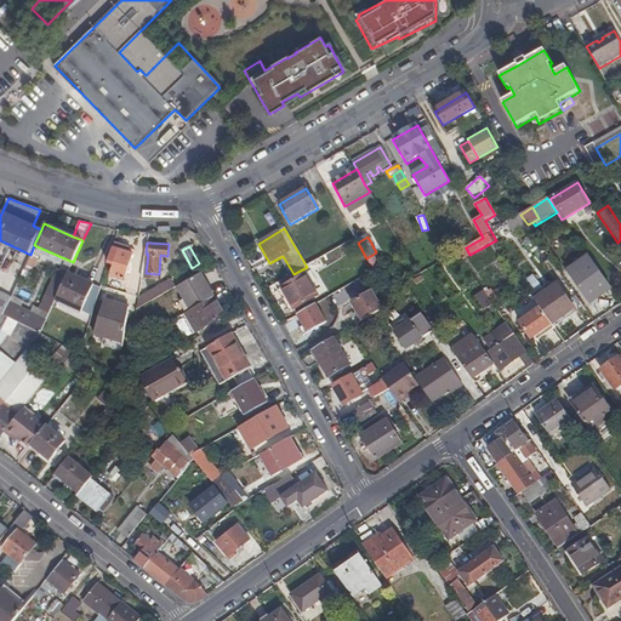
[(134,254),(113,248),(109,260),(115,262),(112,275),(125,280),(134,254)]
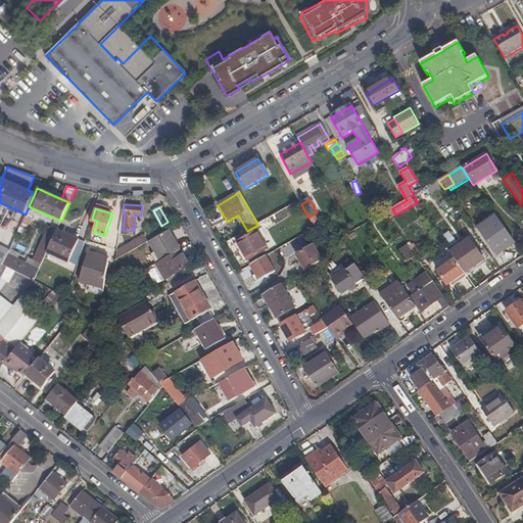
[(28,209),(26,215),(20,227),(27,229),(34,212),(28,209)]
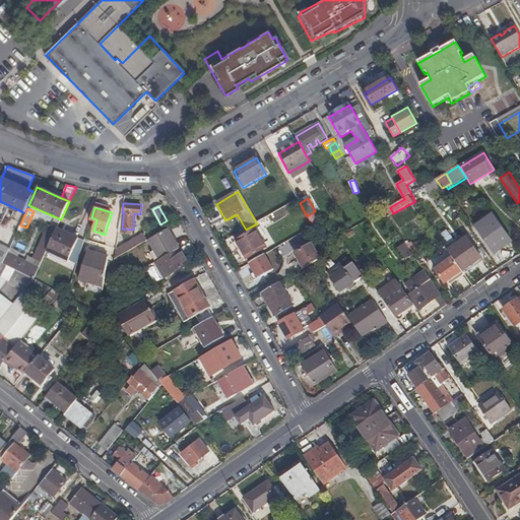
[(96,219),(91,217),(88,229),(93,231),(96,219)]
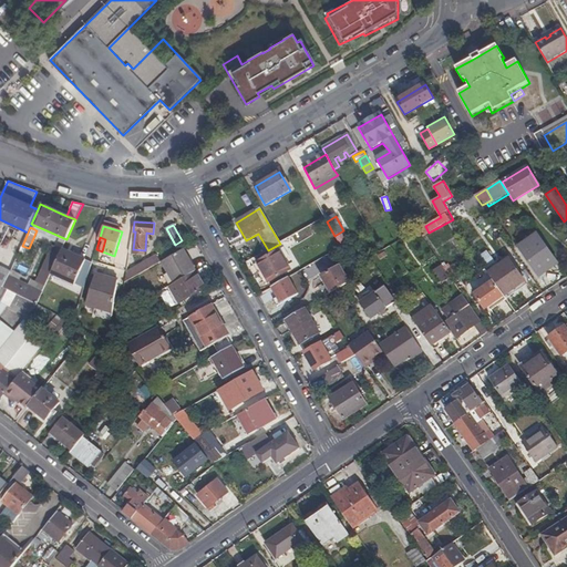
[(539,276),(557,264),(543,243),(534,249),(532,247),(529,249),(532,251),(525,256),(539,276)]
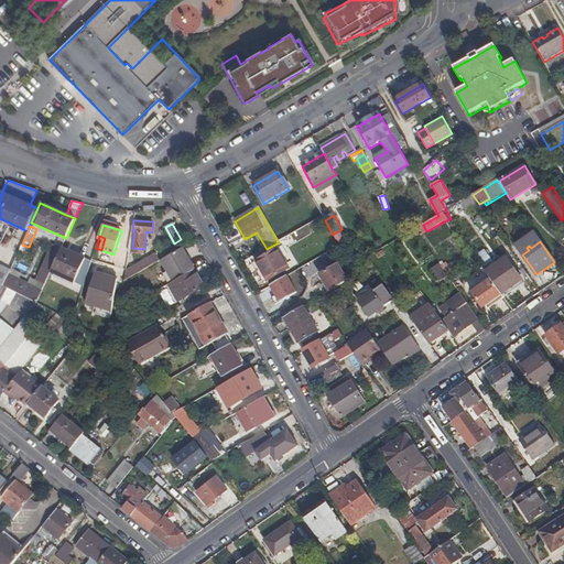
[(194,269),(182,247),(161,259),(173,281),(190,272),(194,269)]
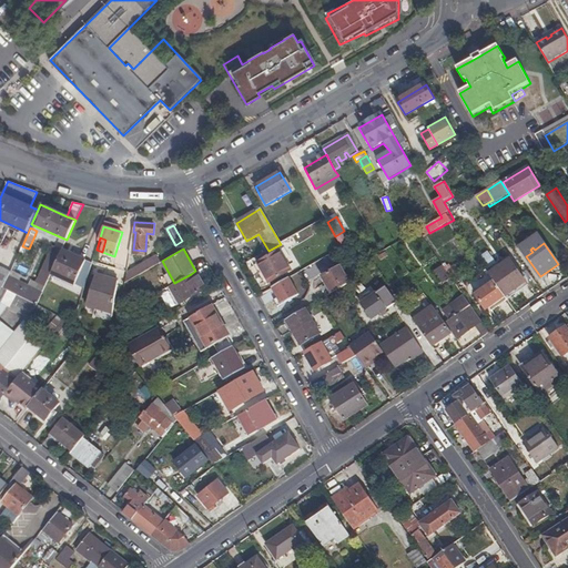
[(51,274),(84,290),(91,266),(84,263),(85,261),(62,250),(51,274)]
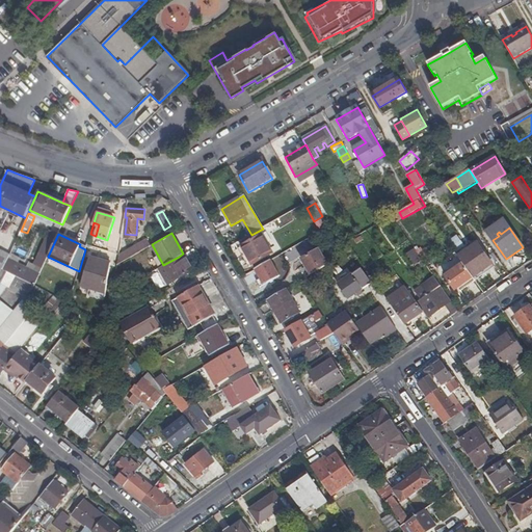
[(262,236),(242,247),(253,266),(272,255),(262,236)]
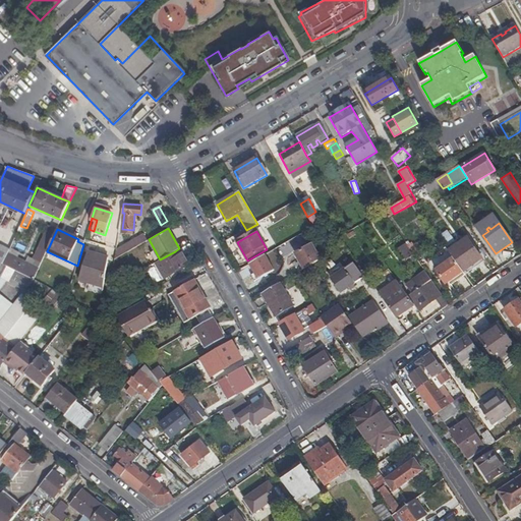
[(116,249),(114,258),(147,240),(142,234),(116,249)]
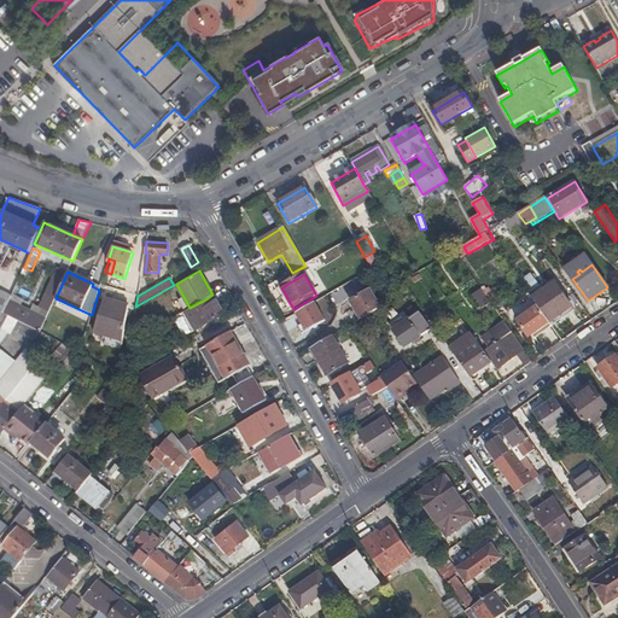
[(554,283),(531,298),(537,307),(548,324),(571,308),(571,307),(566,301),(554,283)]
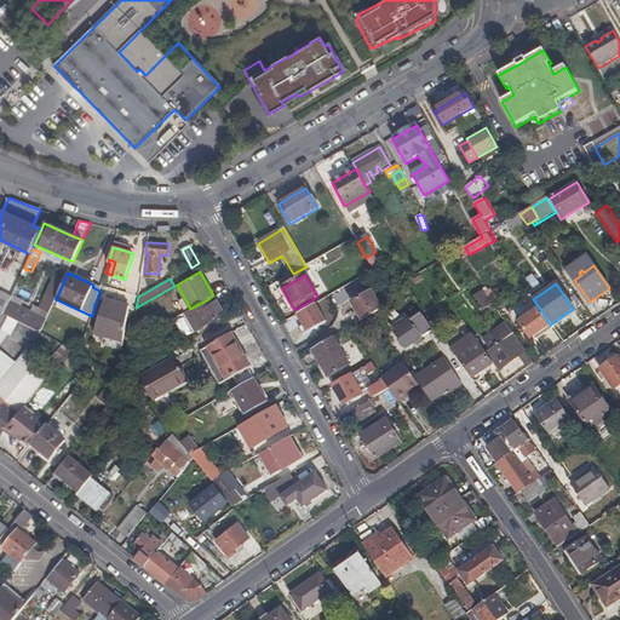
[(0,311),(4,314),(10,302),(12,297),(0,290),(0,311)]
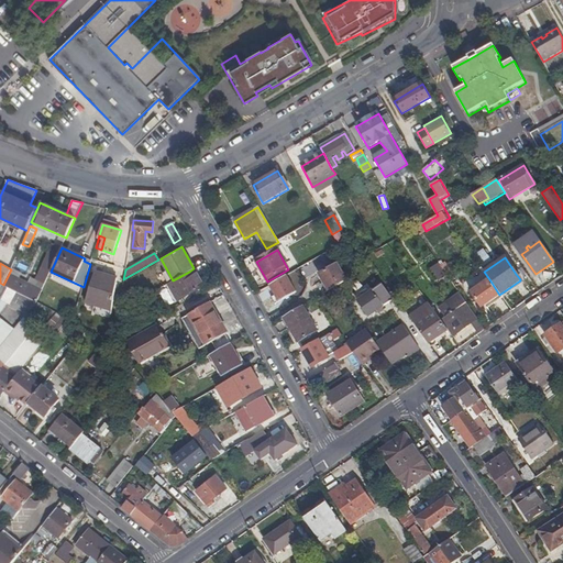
[(337,287),(346,282),(338,265),(319,276),(322,282),(321,283),(327,293),(337,287)]
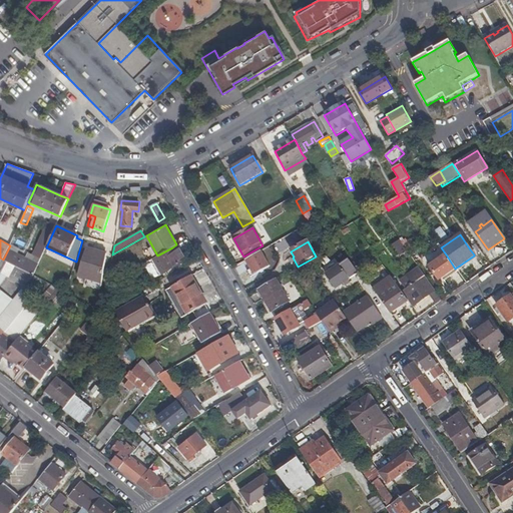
[(400,241),(396,244),(403,254),(407,251),(400,241)]
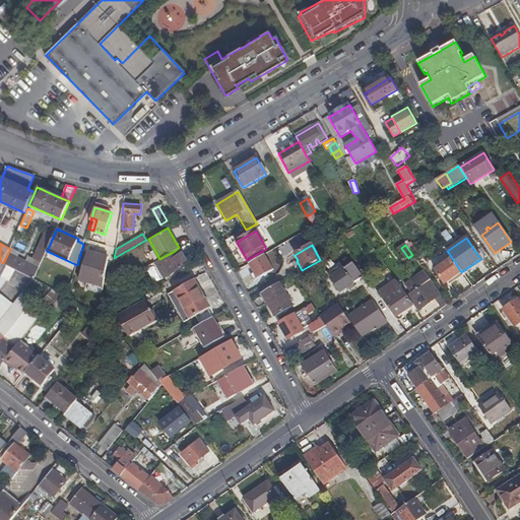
[(180,248),(179,248),(175,251),(179,258),(184,255),(180,248)]
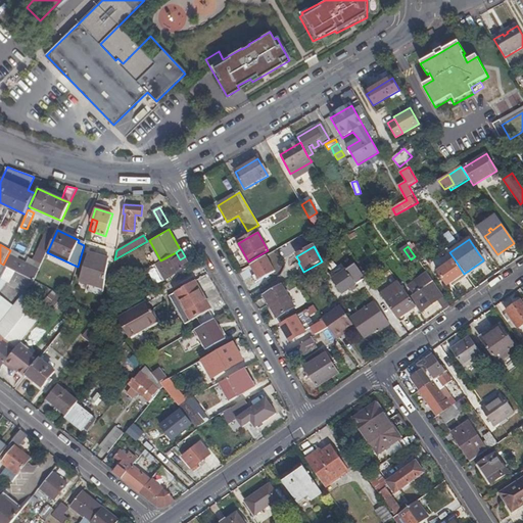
[(485,249),(479,254),(483,259),(489,254),(485,249)]
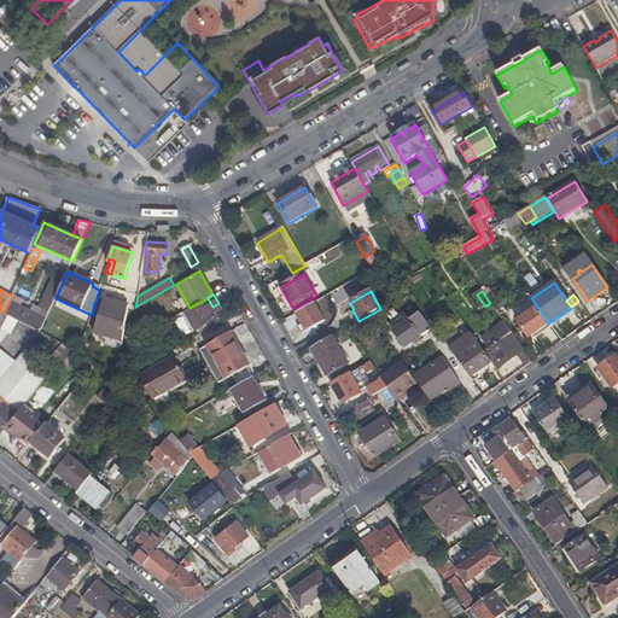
[(128,305),(104,298),(93,333),(122,340),(128,305)]
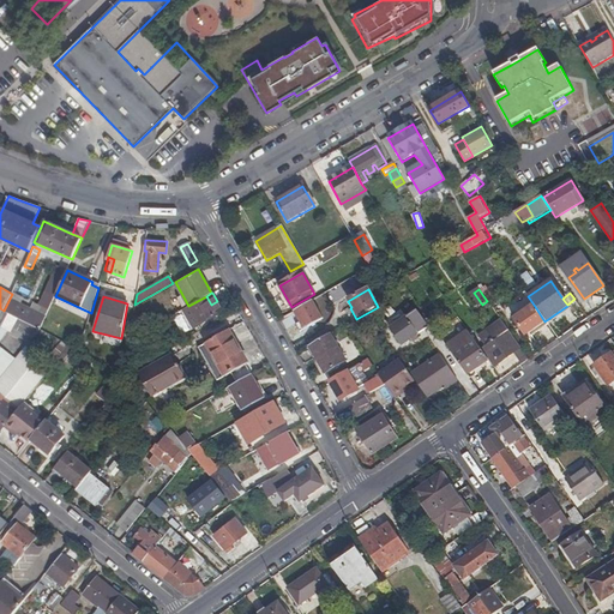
[(206,296),(188,306),(184,308),(194,326),(223,311),(217,301),(211,305),(206,296)]
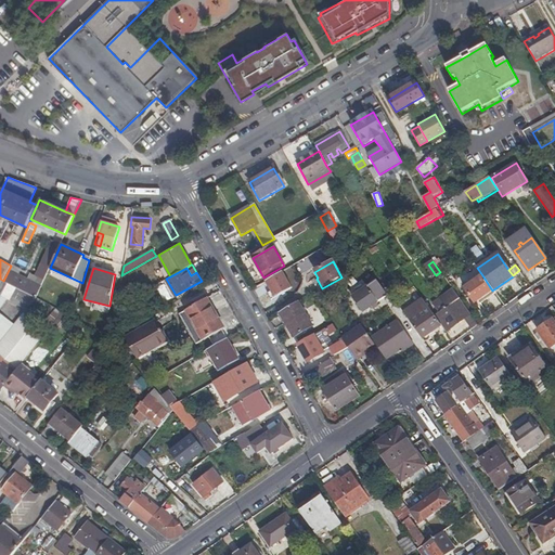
[(17,288),(36,298),(41,287),(9,270),(3,281),(9,283),(17,288)]
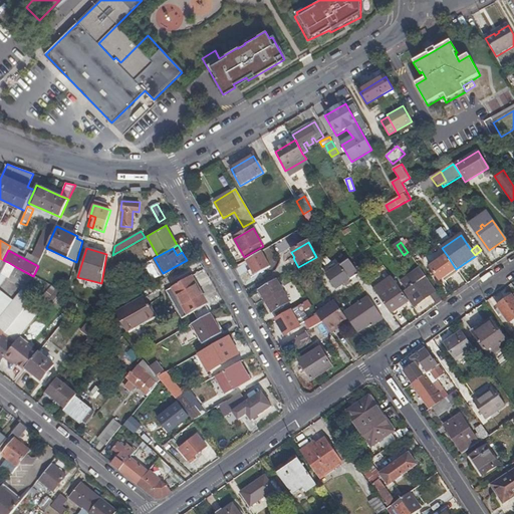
[(262,253),(247,262),(252,270),(248,272),(252,278),(270,267),(262,253)]
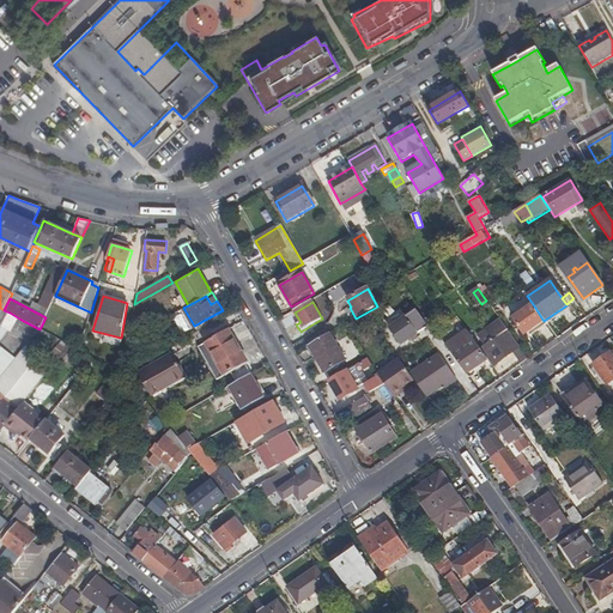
[(544,321),(533,304),(511,319),(523,335),(544,321)]
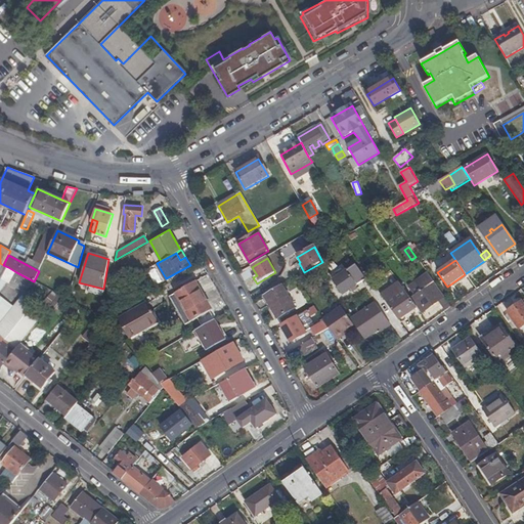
[(157,263),(153,265),(162,281),(166,278),(157,263)]
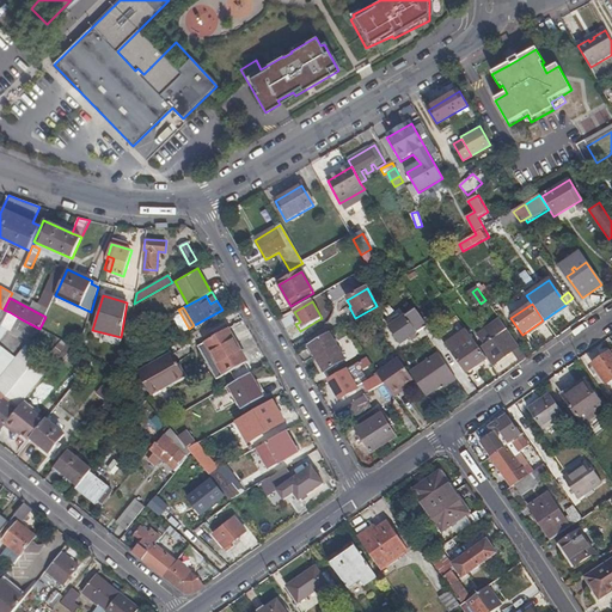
[(405,317),(389,329),(399,346),(417,334),(405,317)]
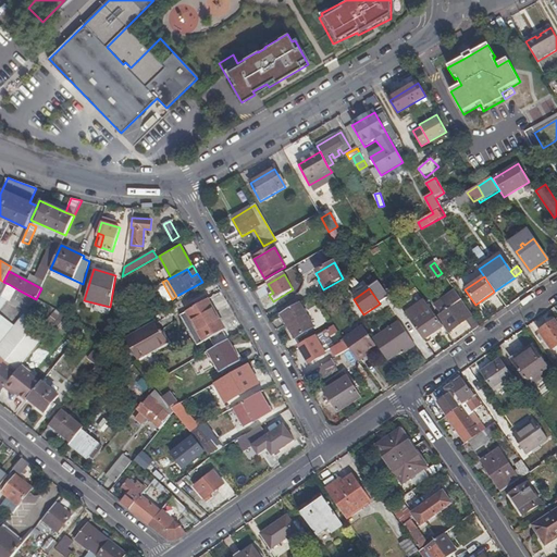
[(443,327),(447,334),(465,320),(467,322),(472,318),(471,316),(454,292),(430,309),(443,327)]
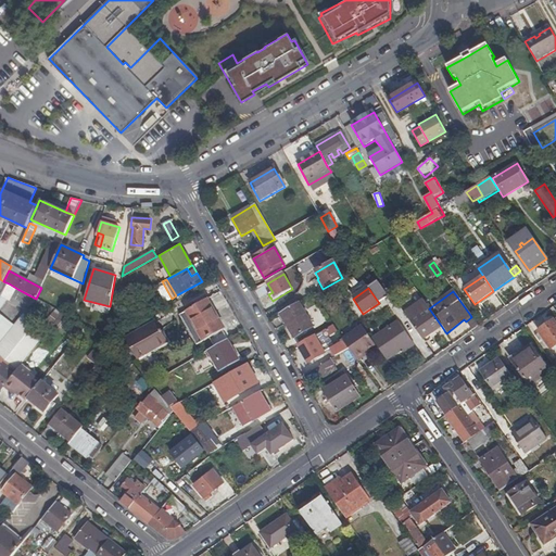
[(207,298),(179,314),(182,318),(198,344),(210,337),(215,346),(228,338),(223,329),(225,328),(207,298)]
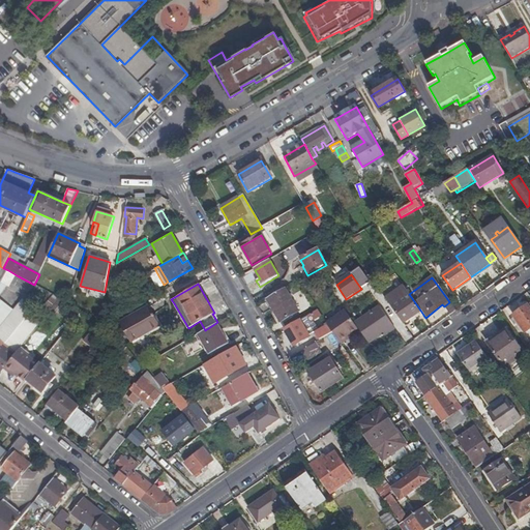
[(385,299),(403,324),(421,312),(409,294),(404,286),(385,299)]
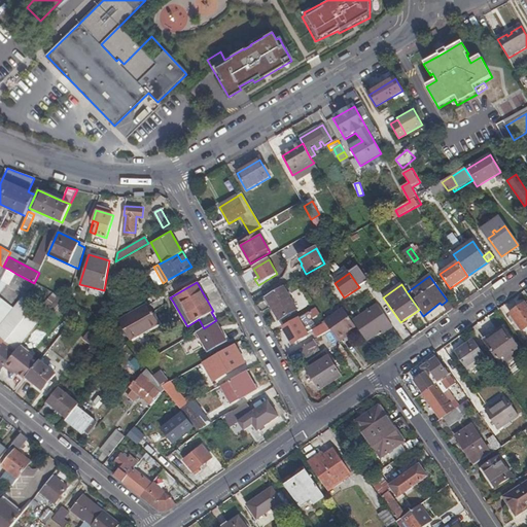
[(284,287),(266,297),(280,322),(299,311),(284,287)]
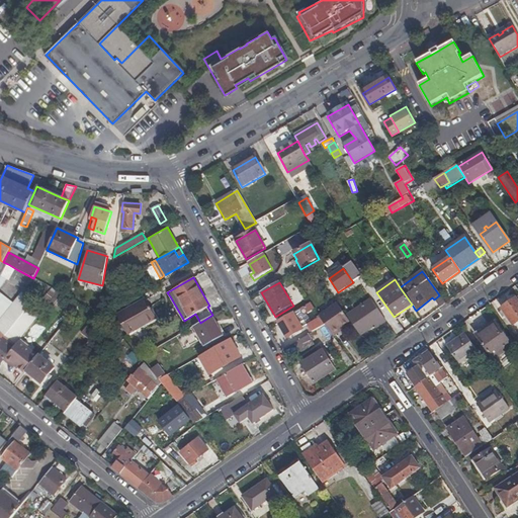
[(109,286),(107,295),(116,293),(114,283),(109,286)]
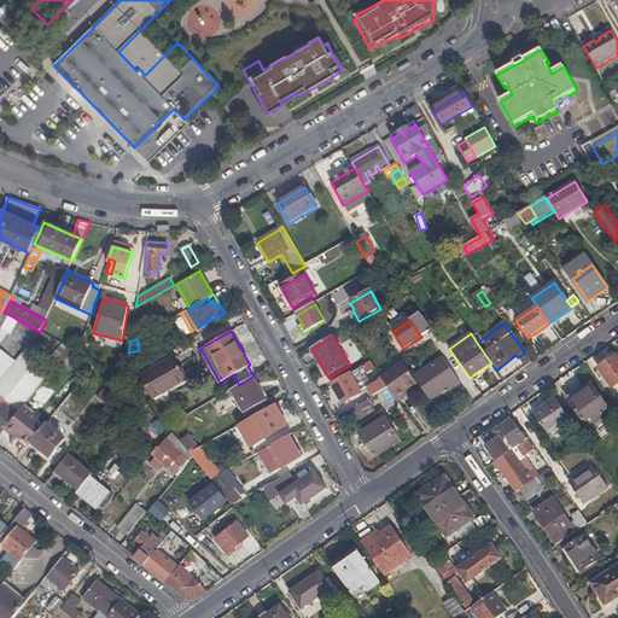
[(53,355),(59,361),(70,350),(63,344),(53,355)]
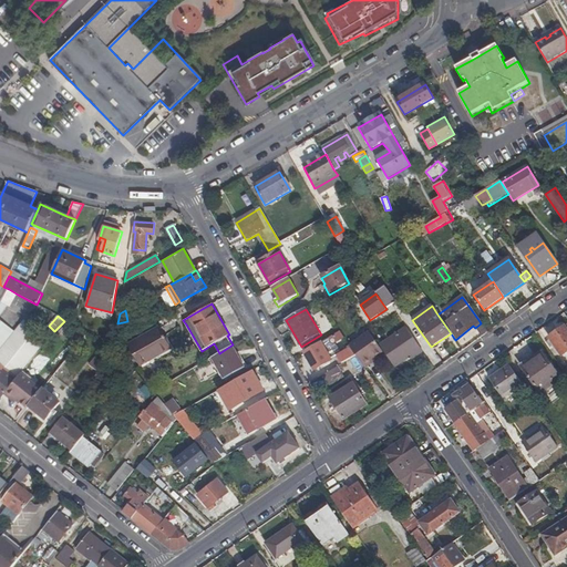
[(475,328),(482,338),(487,333),(481,323),(475,328)]
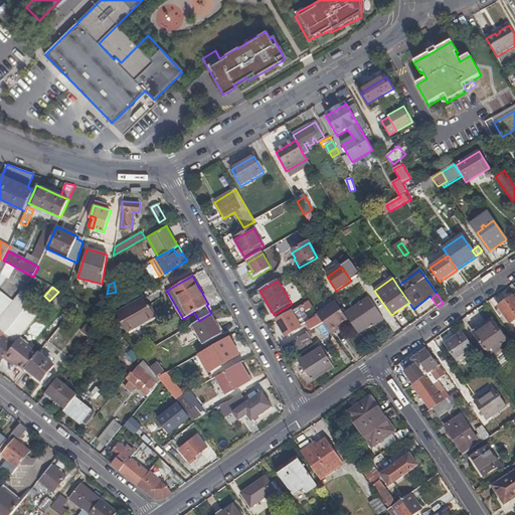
[(514,299),(513,297),(499,307),(511,324),(514,320),(514,299)]
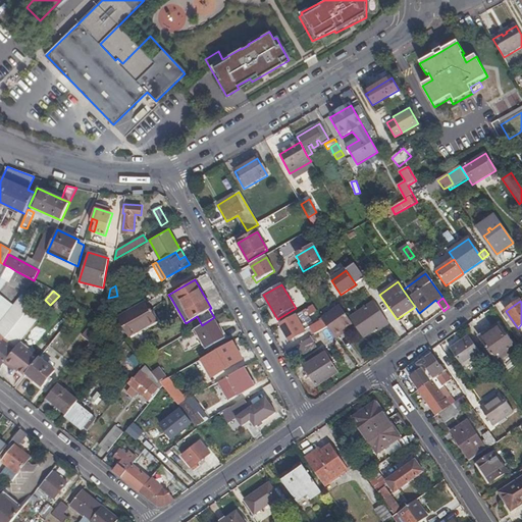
[(156,320),(146,302),(118,317),(128,335),(156,320)]
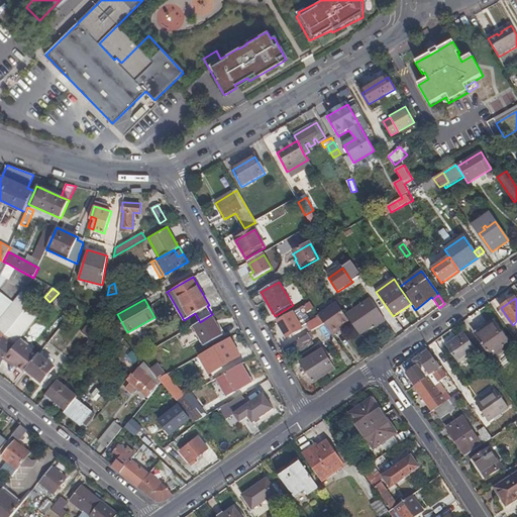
[(377,325),(385,320),(370,300),(346,315),(359,334),(376,323),(377,325)]
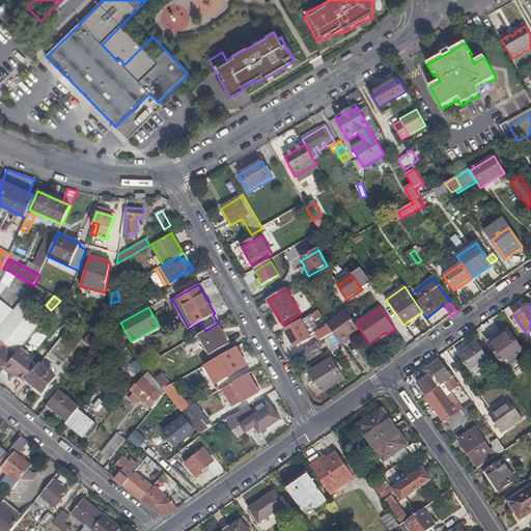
[(352,330),(356,328),(356,326),(347,314),(341,318),(346,326),(348,325),(352,330)]
